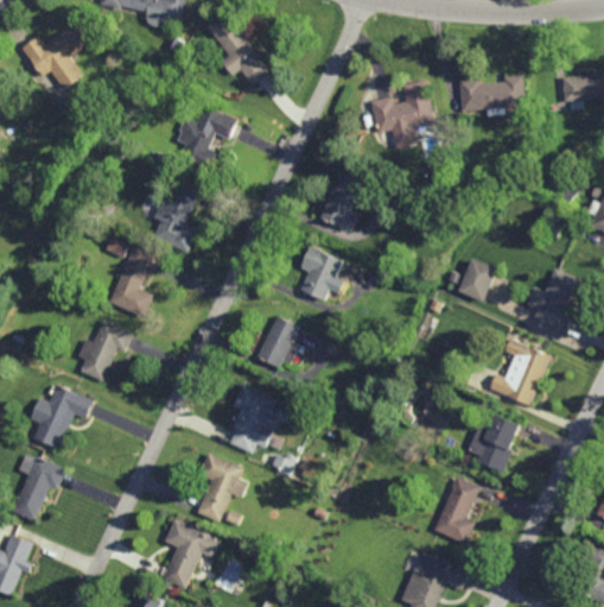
[(184,0),(180,19),(167,17),(164,24),(163,25),(159,26),(151,25),(148,24),(146,21),(145,19),(145,12),(120,6),(120,8),(99,4),(99,0),(184,0)]
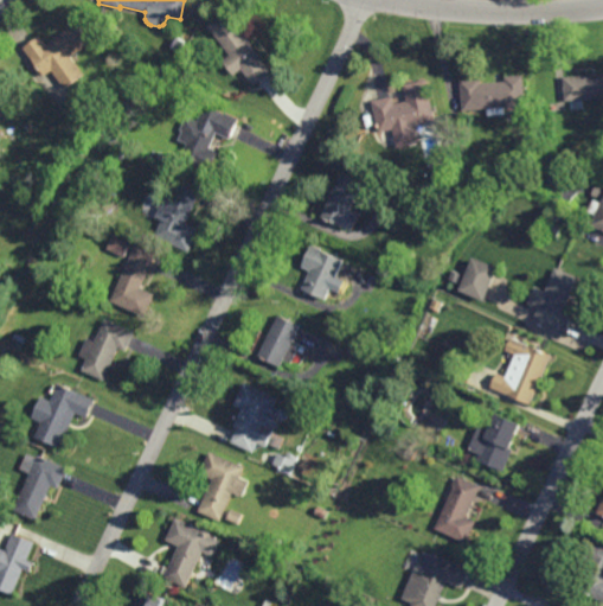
[(270,70),(251,85),(239,69),(232,75),(220,61),(228,53),(205,25),(224,11),(258,55),(270,70)]
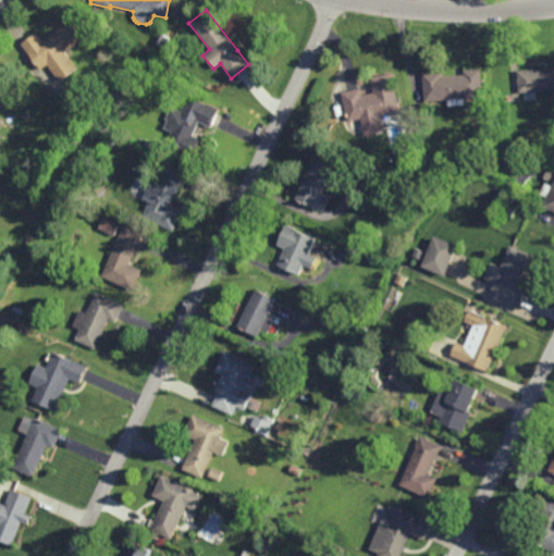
[(63,51),(76,69),(58,82),(46,64),(38,69),(21,42),(36,32),(41,40),(71,19),(81,32),(78,33),(82,38),(63,51)]
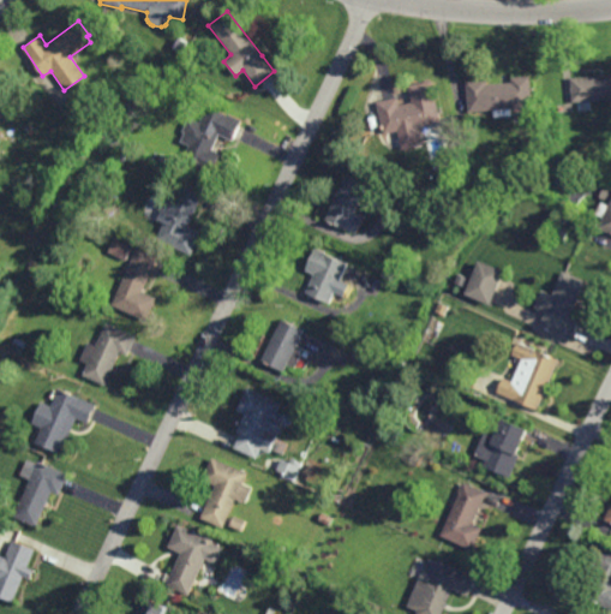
[(179,51),(172,47),(177,37),(184,41),(179,51)]
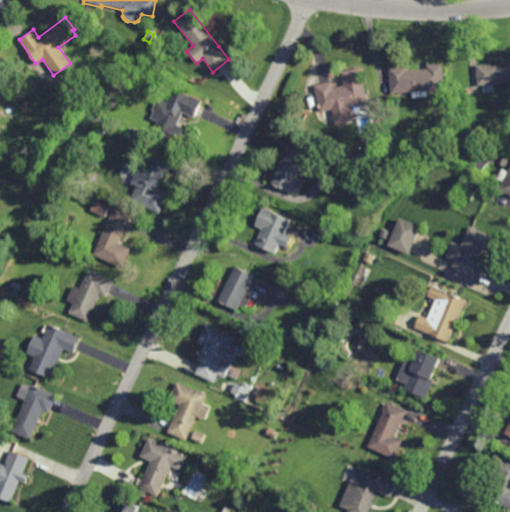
[(154,58),(148,55),(152,47),(158,51),(154,58)]
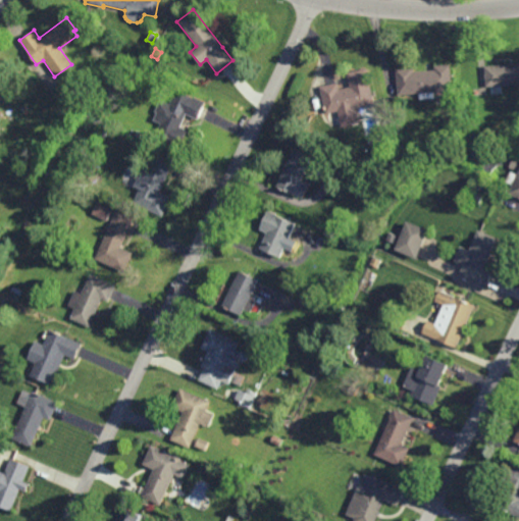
[(518,84),(486,87),(484,65),(518,61),(518,84)]
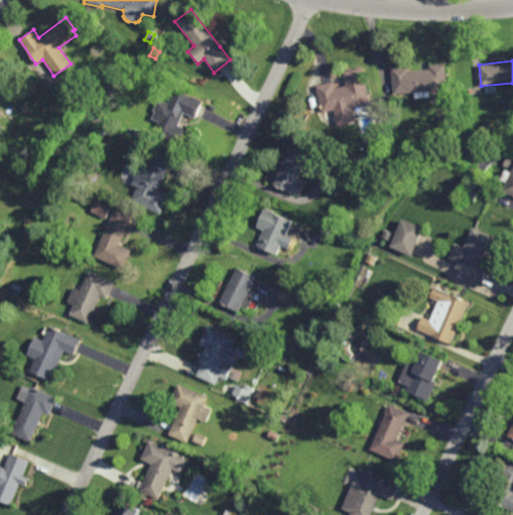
[(446,90),(427,92),(428,98),(414,99),(414,92),(391,94),(389,69),(408,67),(408,71),(428,69),(428,65),(444,63),(446,90)]
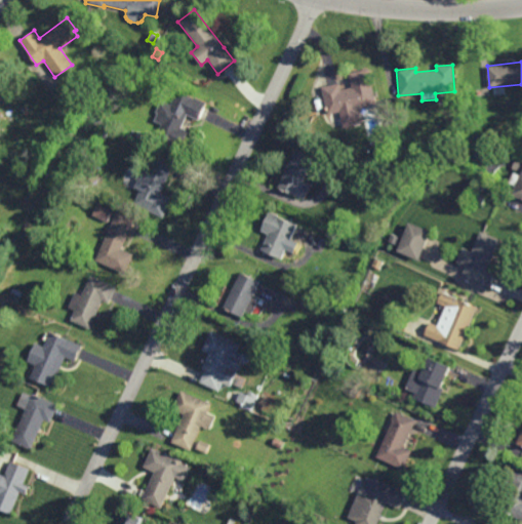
[(375,104),(357,108),(360,124),(340,128),(337,113),(326,115),(320,88),(337,84),(338,90),(351,87),(348,74),(367,69),(375,104)]
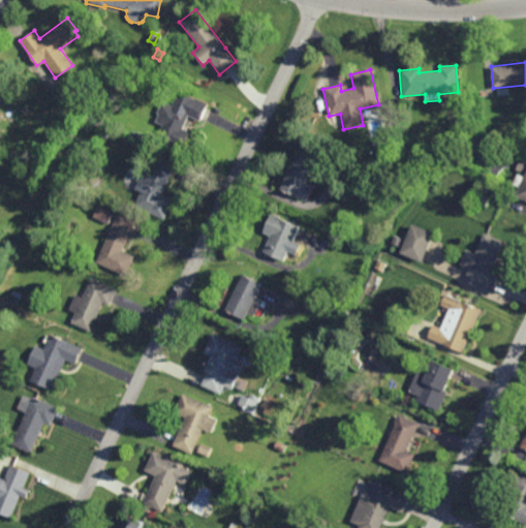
[(0,78),(10,84),(0,99),(0,78)]
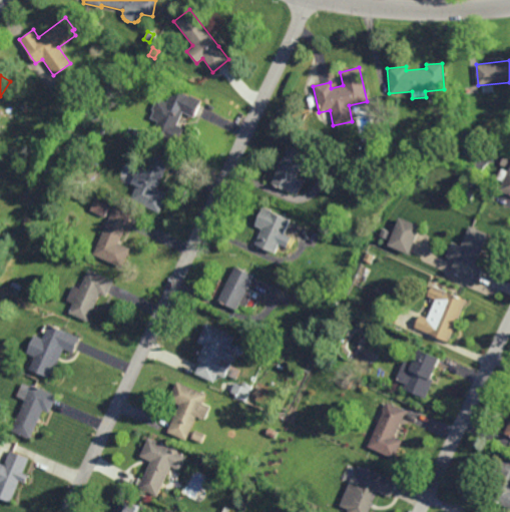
[(198,107),(193,118),(181,111),(175,124),(182,128),(174,144),(151,132),(157,122),(149,118),(152,111),(150,110),(156,98),(165,103),(172,88),(190,97),(187,102),(198,107)]
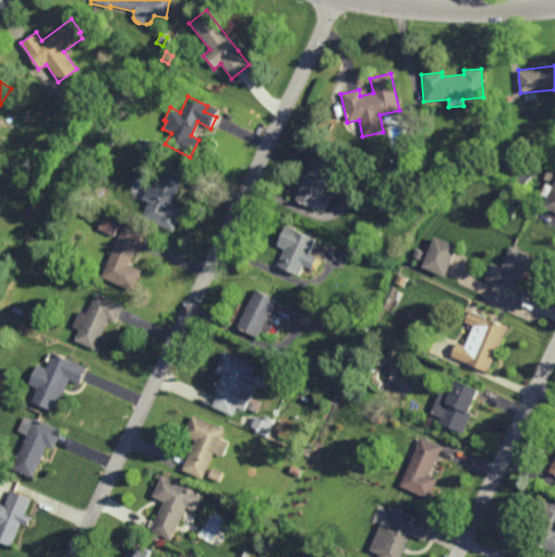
[(481,117),(480,116),(477,113),(475,112),(477,110),(478,107),(482,107),(484,108),(485,110),(485,111),(483,114),(481,117)]
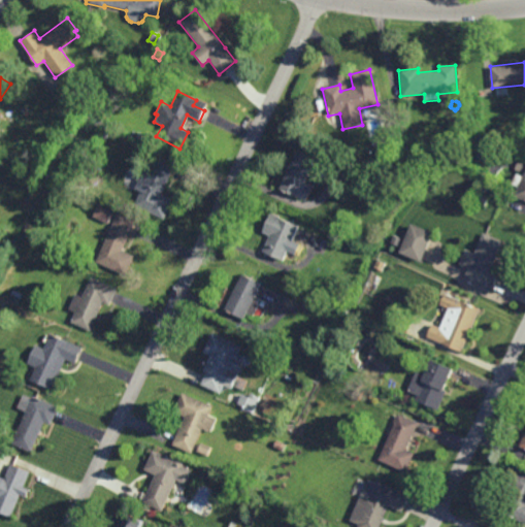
[(105,139),(92,134),(95,127),(108,132),(105,139)]
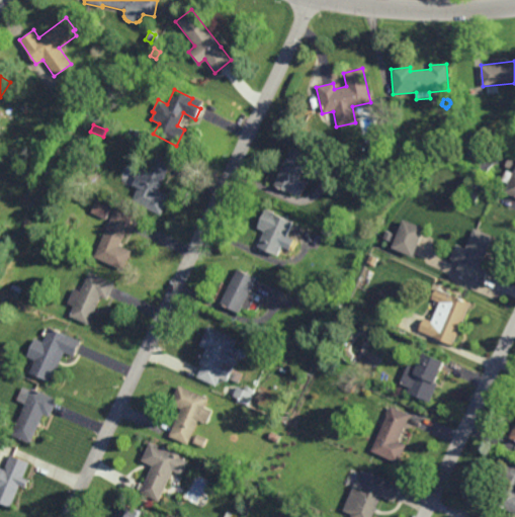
[(291,194),(272,185),(289,147),(309,155),(291,194)]
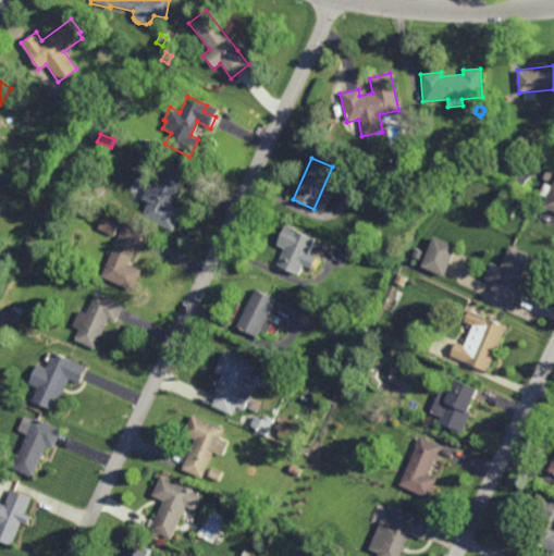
[(172,233),(140,219),(148,201),(142,199),(157,165),(183,176),(170,206),(182,211),(172,233)]
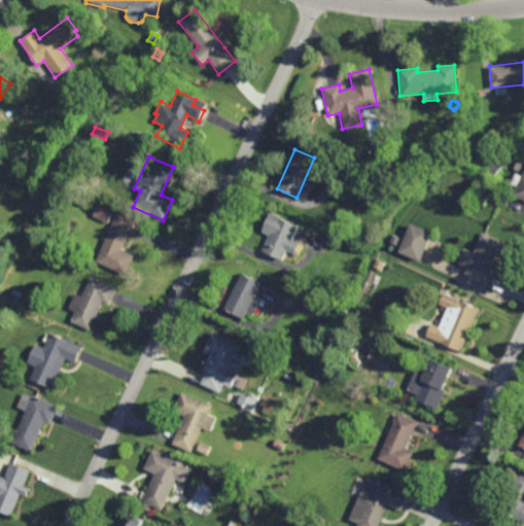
[(375,171),(364,168),(367,160),(377,162),(375,171)]
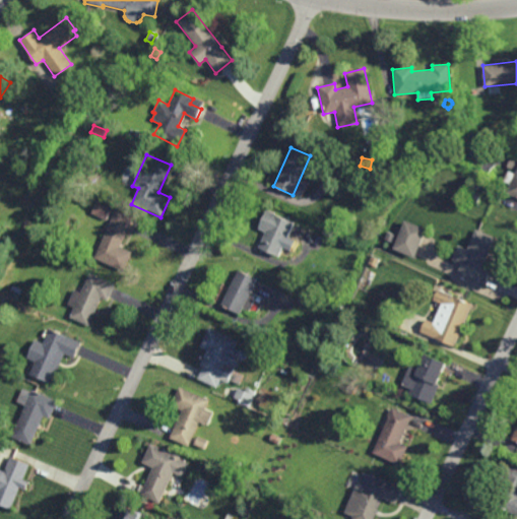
[(516,197),(506,192),(515,172),(505,167),(509,157),(516,160),(516,197)]
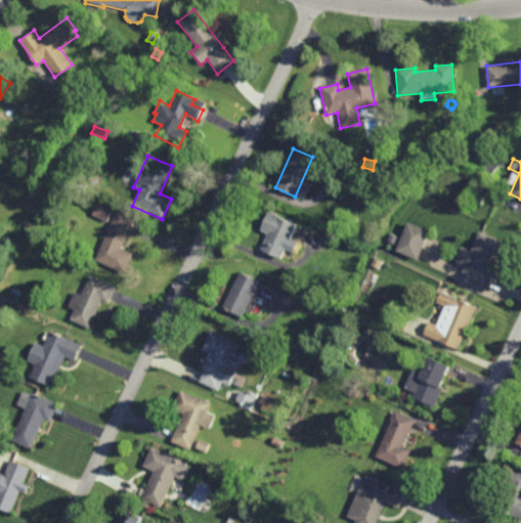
[(46,182),(38,180),(40,174),(48,177),(46,182)]
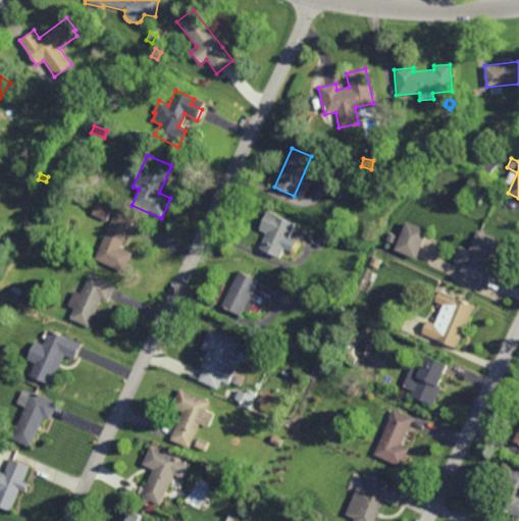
[(105,221),(90,215),(95,204),(109,211),(105,221)]
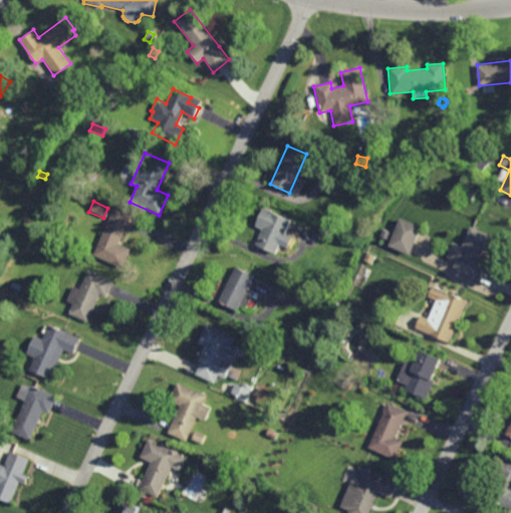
[(274,254),(254,245),(261,230),(254,226),(262,208),(289,221),(274,254)]
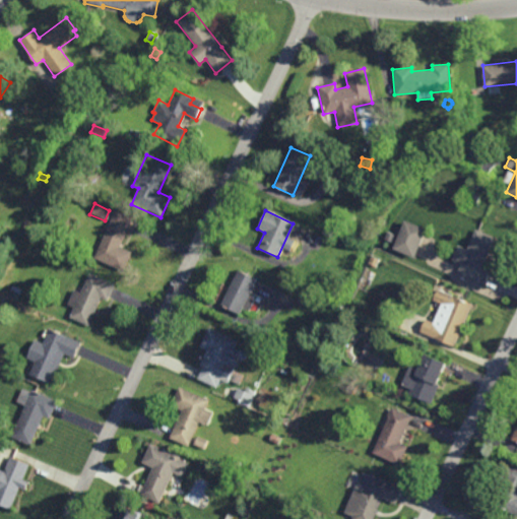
[(122,272),(92,259),(114,211),(131,219),(119,248),(131,252),(122,272)]
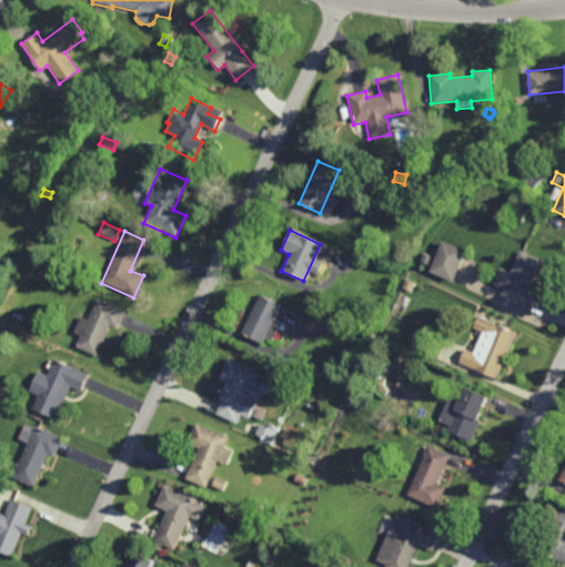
[(427,273),(452,282),(464,251),(441,241),(427,273)]
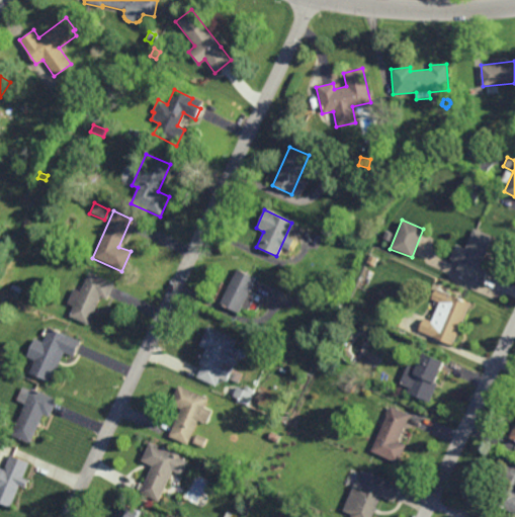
[(480,267),(487,271),(480,287),(453,275),(458,264),(449,260),(456,244),(465,248),(475,228),(493,237),(480,267)]
